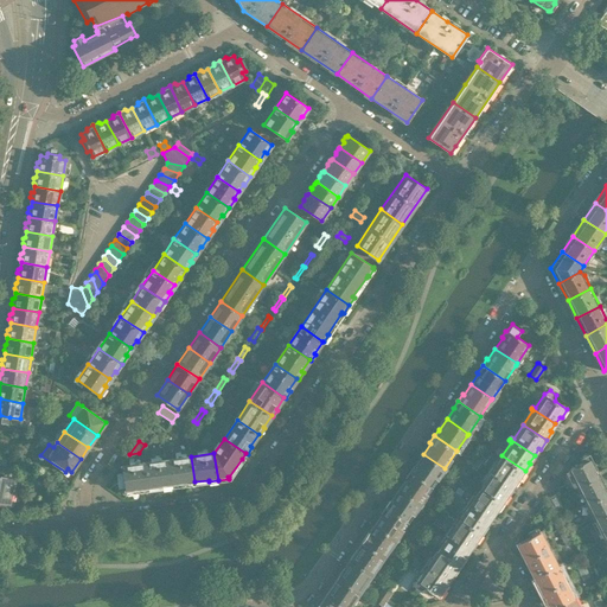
[(582,462),(568,470),(577,487),(600,475),(589,453),(580,458),(582,462)]
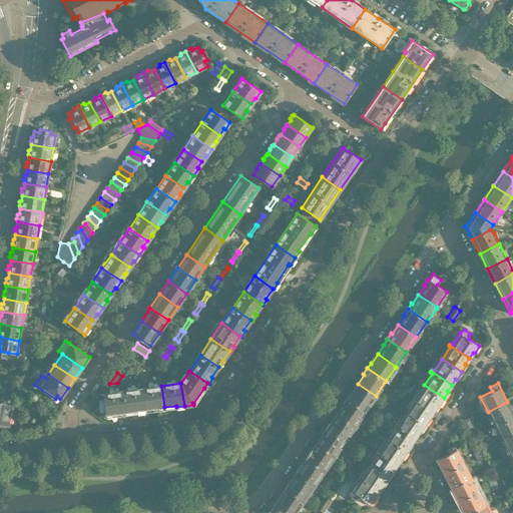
[(366,411),(375,397),(376,396),(358,384),(351,393),(350,393),(347,398),(366,411)]
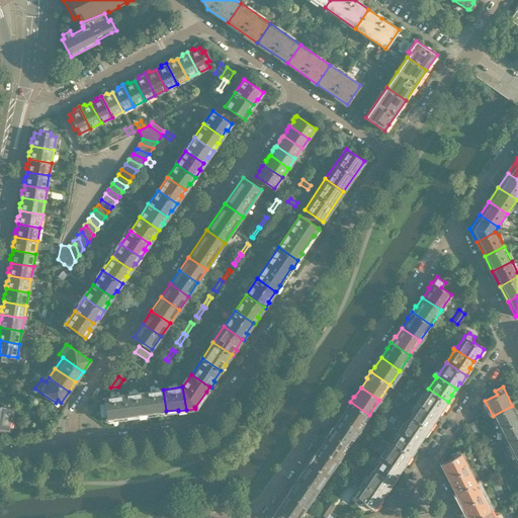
[(448,402),(428,389),(420,401),(418,400),(417,401),(437,415),(441,409),(443,410),(448,402)]
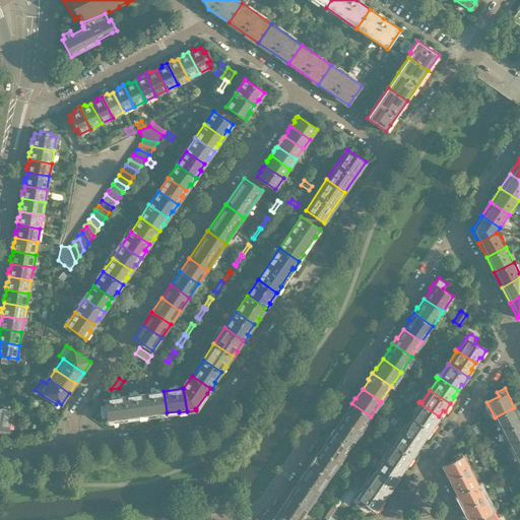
[(167,412),(164,391),(143,393),(147,417),(156,415),(155,414),(167,412)]
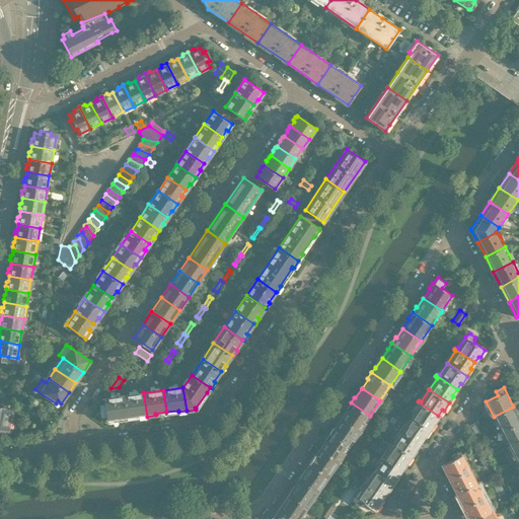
[(147,417),(143,392),(124,395),(127,418),(139,416),(139,418),(147,417)]
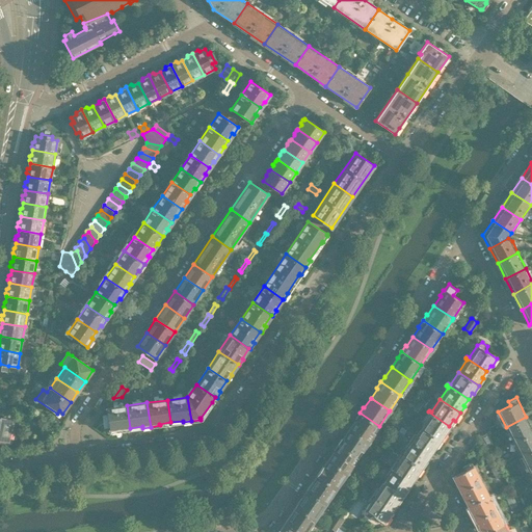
[(130,428),(127,405),(107,408),(108,415),(104,415),(103,417),(103,418),(103,419),(103,420),(103,421),(103,422),(104,424),(104,425),(105,426),(109,425),(110,430),(111,430),(111,432),(118,431),(118,429),(130,428)]
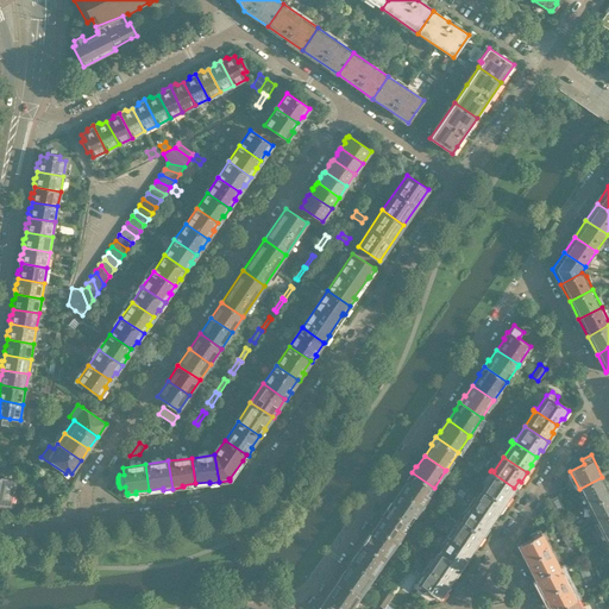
[(0,502),(8,504),(11,490),(14,490),(16,483),(13,482),(13,479),(5,478),(7,470),(0,469),(0,502)]
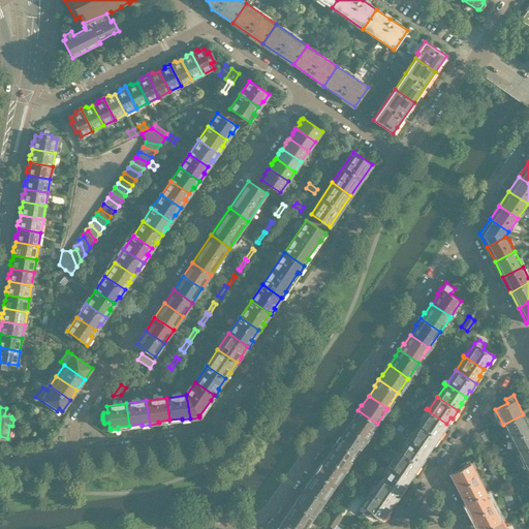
[(446,424),(426,409),(425,411),(427,412),(418,425),(439,438),(443,431),(442,431),(446,424)]
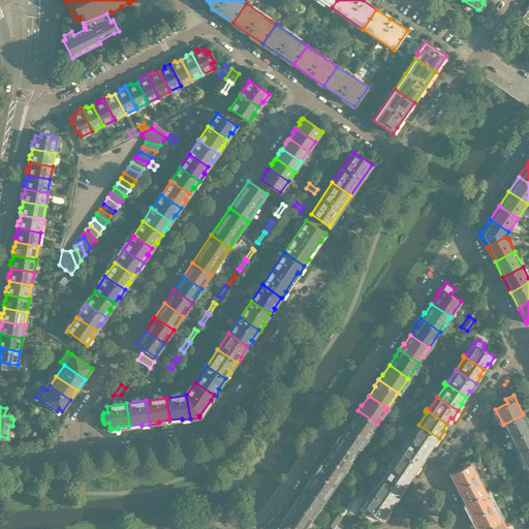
[(367,439),(377,424),(358,410),(352,416),(353,417),(347,426),(367,439)]
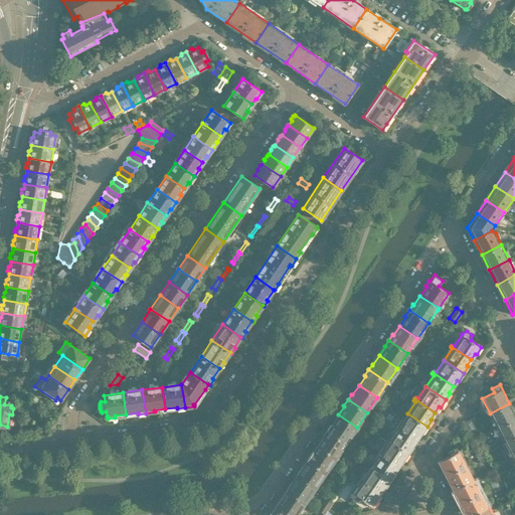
[(514,414),(509,403),(490,413),(497,427),(514,418),(514,414)]
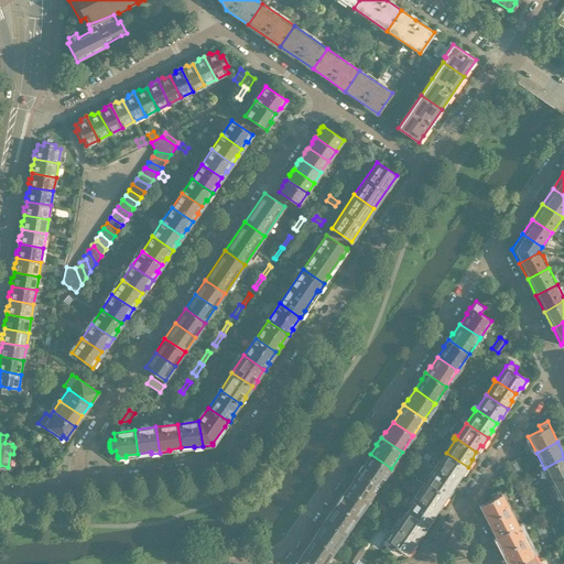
[(423,444),(418,451),(423,454),(427,447),(423,444)]
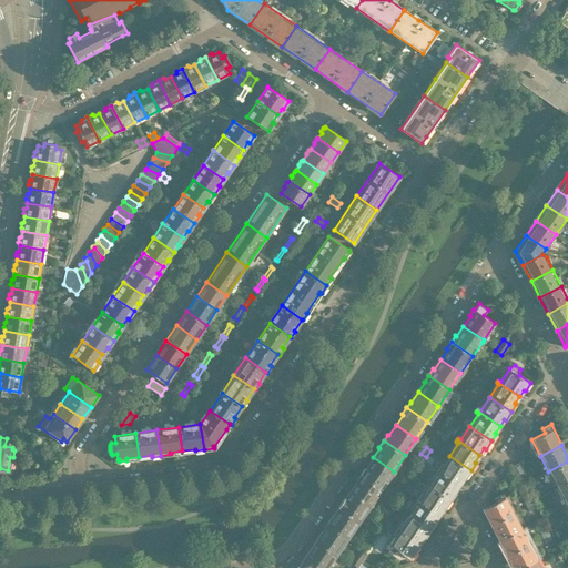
[(472,470),(449,456),(440,469),(438,468),(437,469),(459,485),(464,478),(466,478),(472,470)]
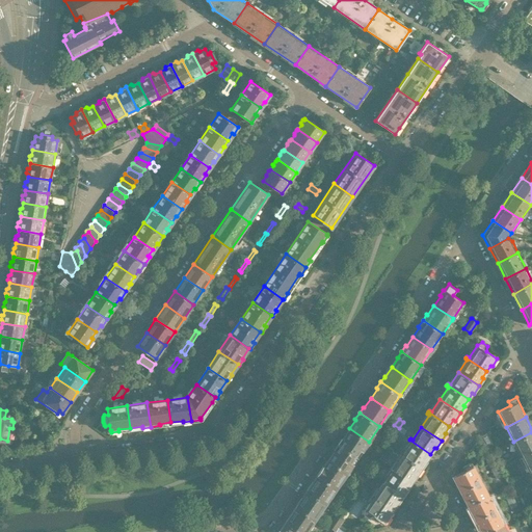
[(357,456),(368,443),(369,442),(349,428),(343,439),(342,437),(338,443),(357,456)]
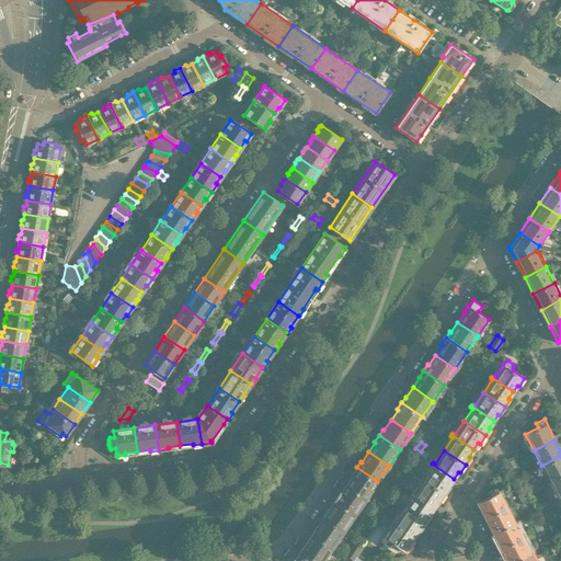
[(420,466),(424,458),(420,455),(414,461),(420,466)]
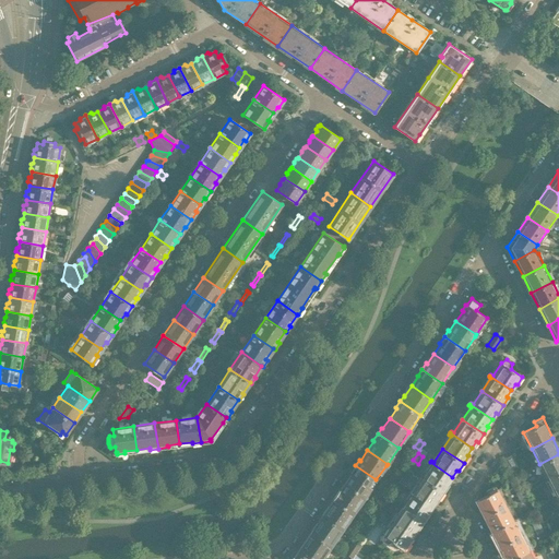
[(558,454),(539,464),(547,480),(558,474),(558,454)]
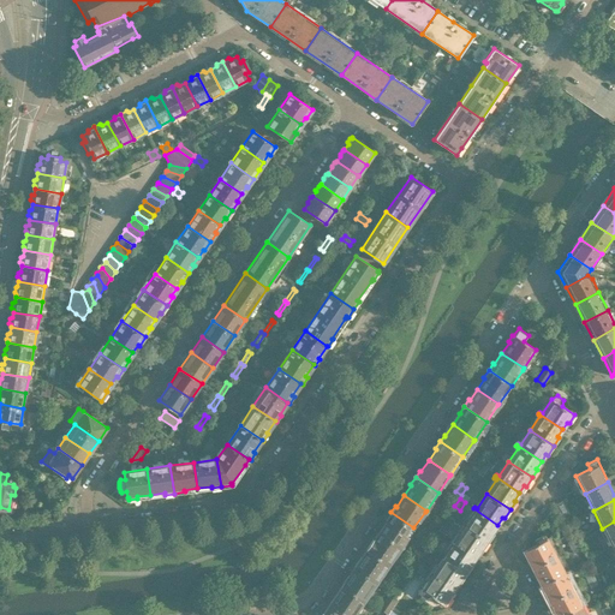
[(562,501),(555,505),(562,517),(568,513),(562,501)]
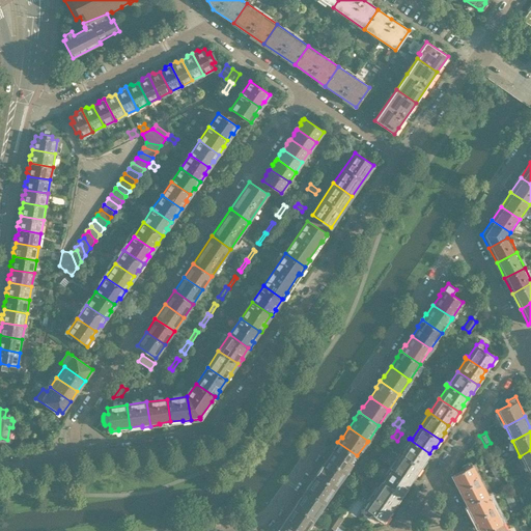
[(429,453),(409,439),(408,441),(410,442),(401,453),(422,467),(426,460),(425,459),(429,453)]
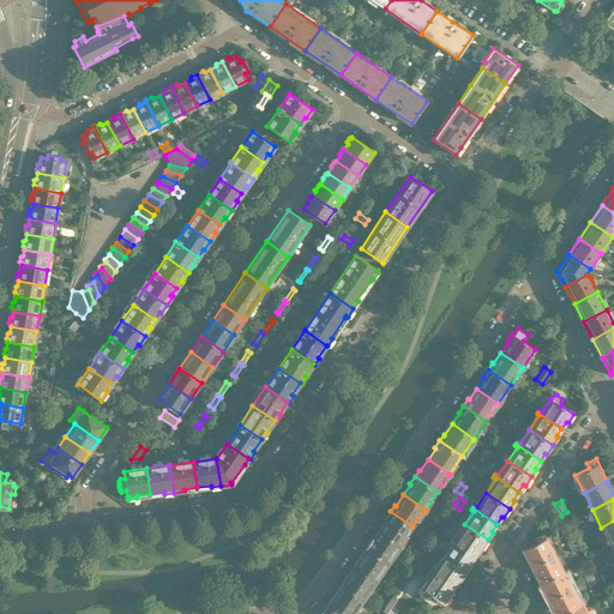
[(401,546),(413,527),(390,511),(385,519),(386,519),(379,530),(401,546)]
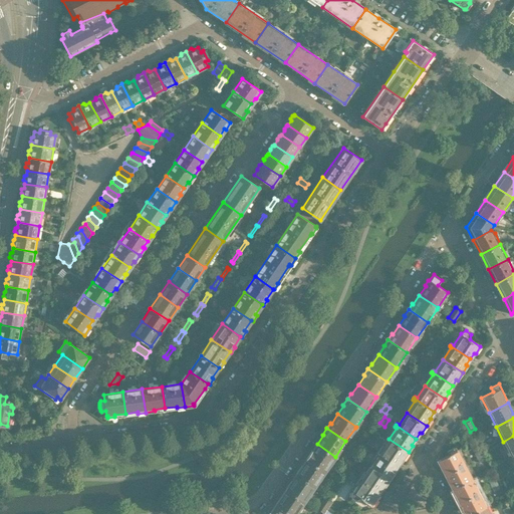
[(365,444),(370,437),(365,433),(360,441),(365,444)]
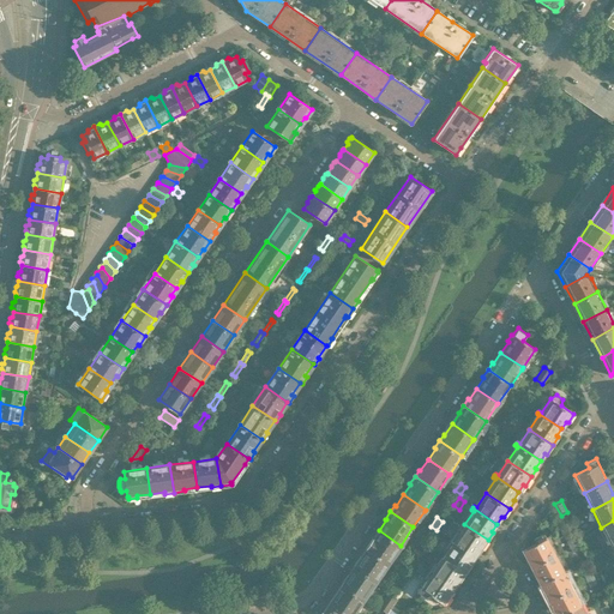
[(613,521),(601,528),(609,543),(613,541),(613,521)]
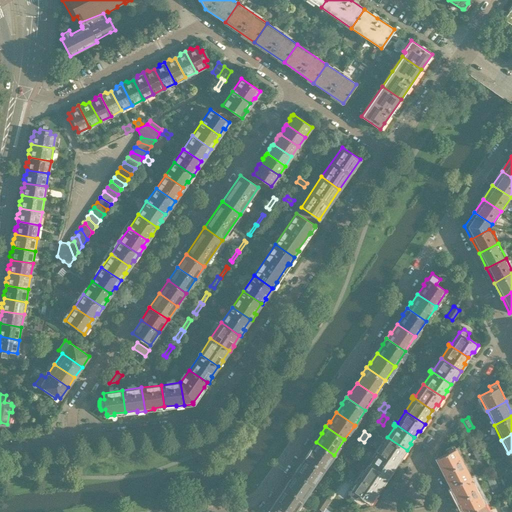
[(407,450),(387,437),(379,449),(377,448),(376,449),(396,463),(400,457),(401,458),(407,450)]
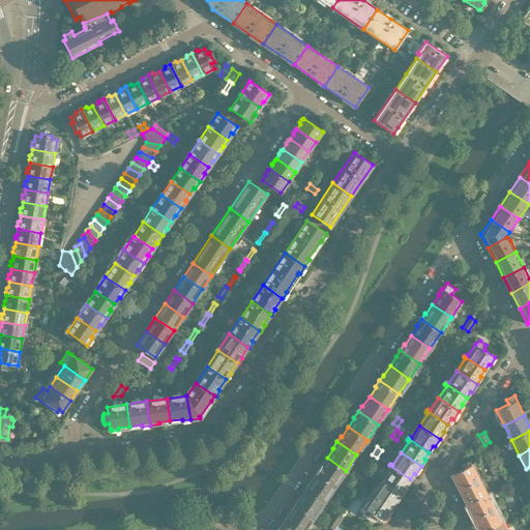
[(346,471),(327,458),(323,464),(322,464),(315,473),(316,474),(317,473),(335,486),(346,471)]
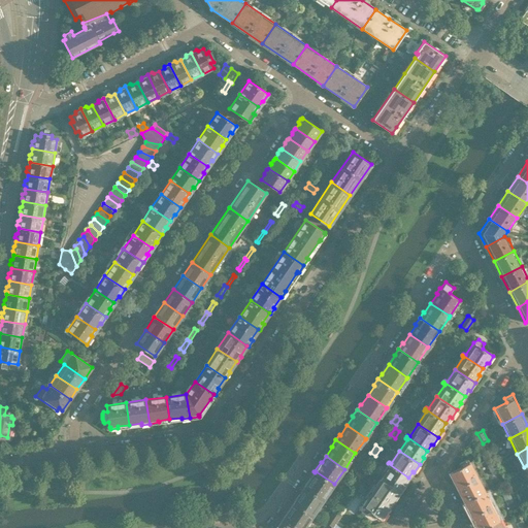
[(460,467),(450,472),(464,502),(485,492),(467,459),(459,463),(460,467)]
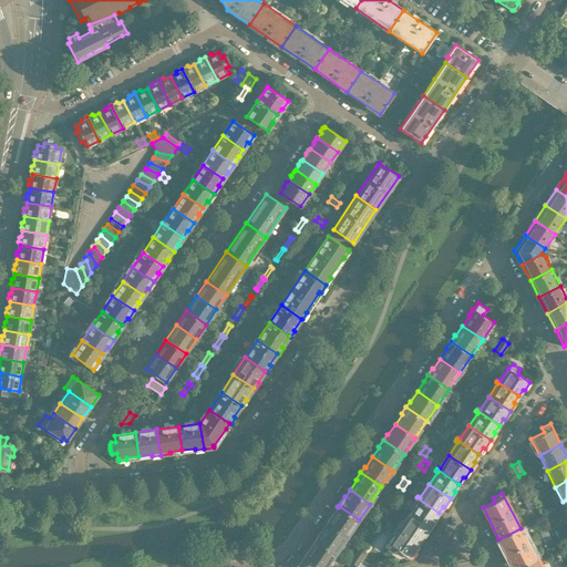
[(439,513),(416,497),(415,498),(418,501),(409,514),(431,528),(435,521),(434,519),(439,513)]
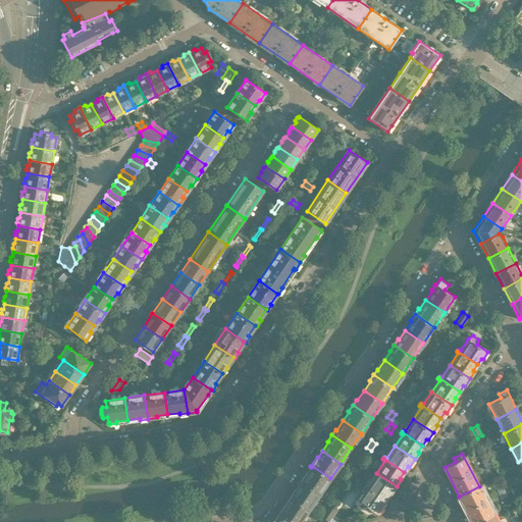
[(481,461),(484,466),(490,463),(487,458),(481,461)]
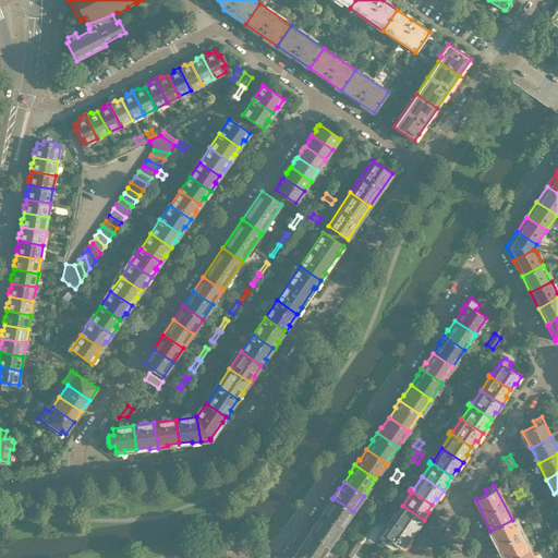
[(353,511),(334,498),(332,499),(329,505),(328,504),(320,514),(322,516),(323,514),(342,528),(353,511)]
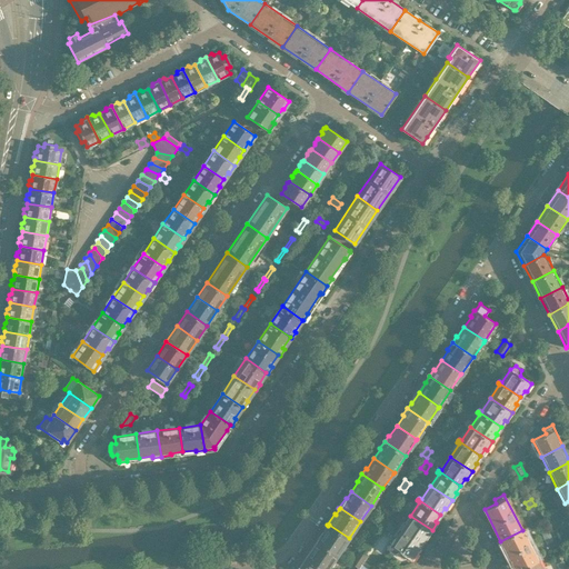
[(432,530),(410,516),(401,528),(399,527),(398,529),(420,543),(425,538),(426,538),(432,530)]
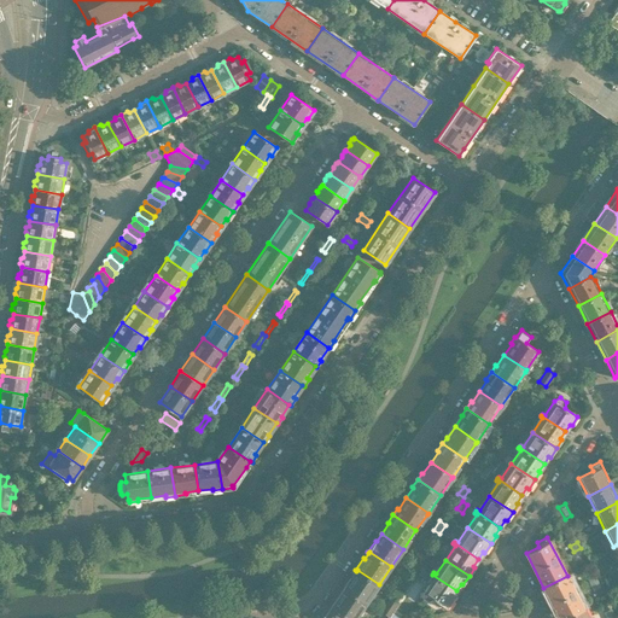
[(379,584),(357,570),(356,571),(351,577),(350,576),(343,588),(344,588),(366,602),(379,584)]
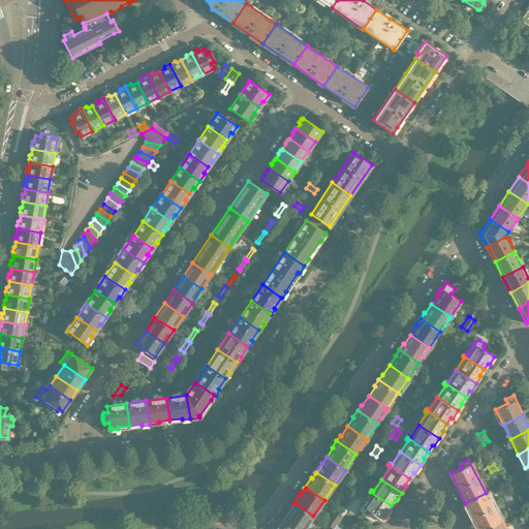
[(386,512),(391,505),(370,492),(369,493),(371,494),(363,506),(362,512),(367,516),(372,512),(382,520),(387,512),(386,512)]
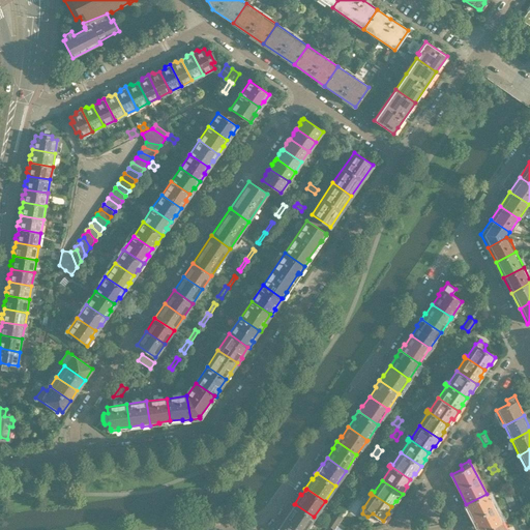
[(487,494),(466,504),(479,529),(486,529),(501,523),(487,494)]
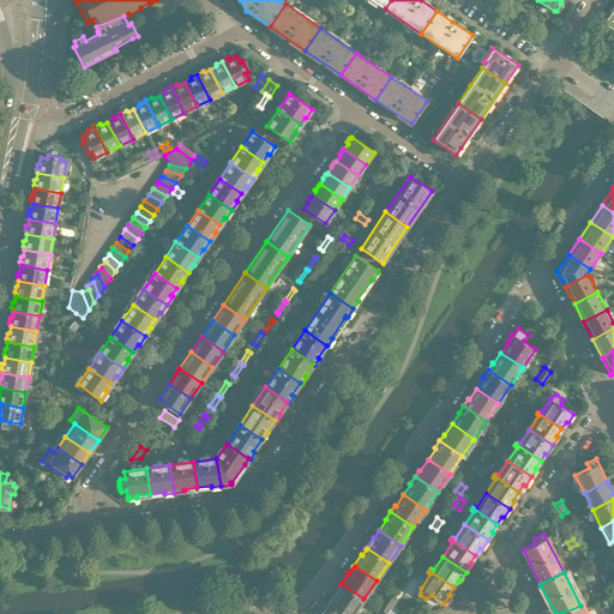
[(345,613),(353,613),(363,599),(342,584),(337,591),(336,590),(329,601),(330,602),(321,613),(336,613),(339,609),(345,613)]
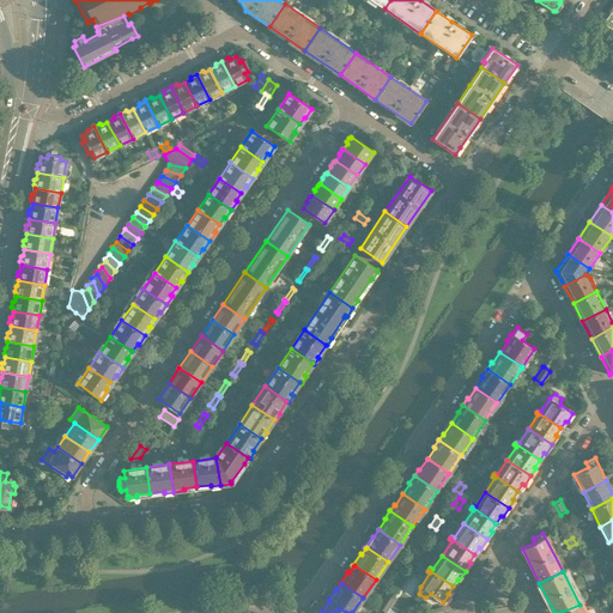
[(388,594),(378,607),(386,612),(394,599),(388,594)]
